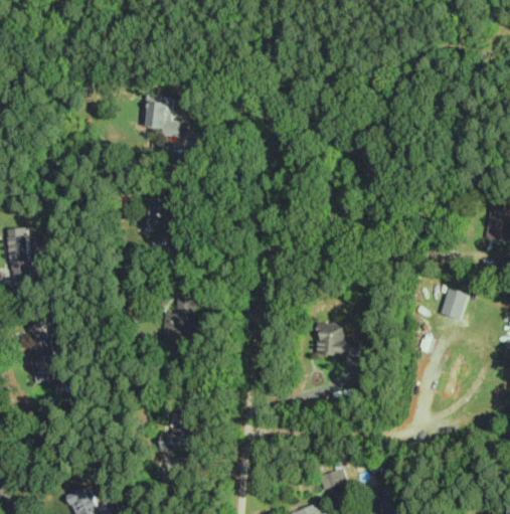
[(178,137),(179,122),(171,121),(172,100),(148,99),(146,129),(161,130),(161,135),(178,137)]
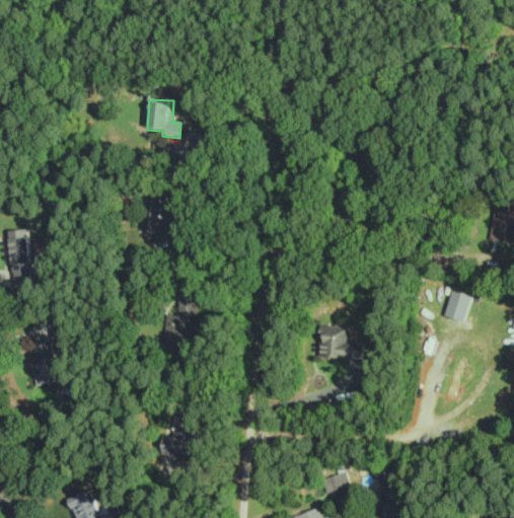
[(162,233),(164,200),(142,199),(140,232),(162,233)]
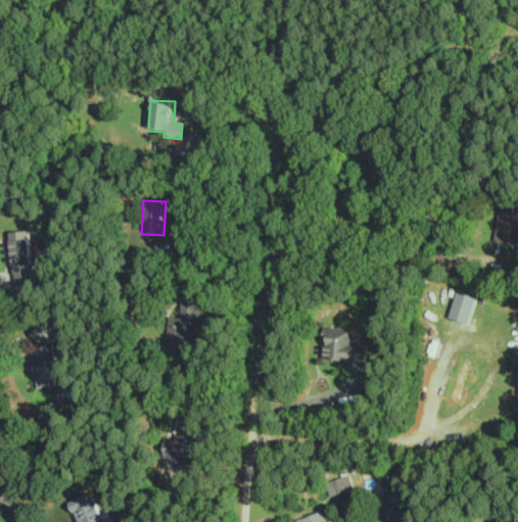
[(517,244),(517,211),(495,211),(492,244),(517,244)]
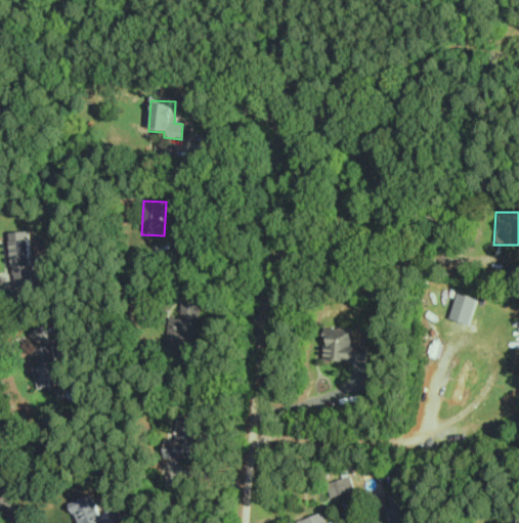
[(27,231),(6,233),(12,296),(33,294),(27,231)]
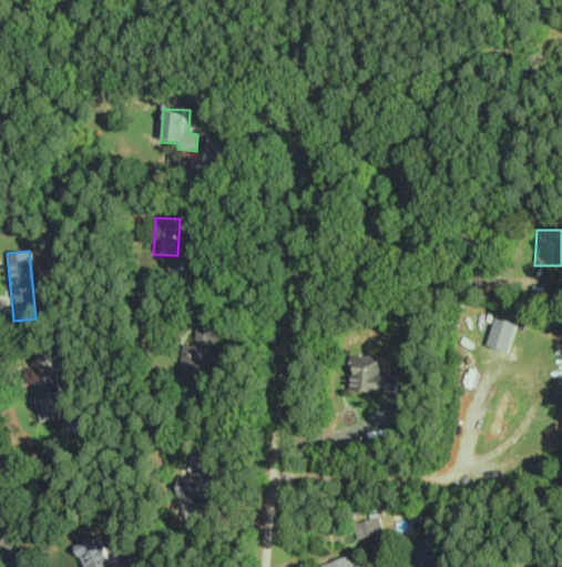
[(514,325),(493,319),(484,346),(506,352),(514,325)]
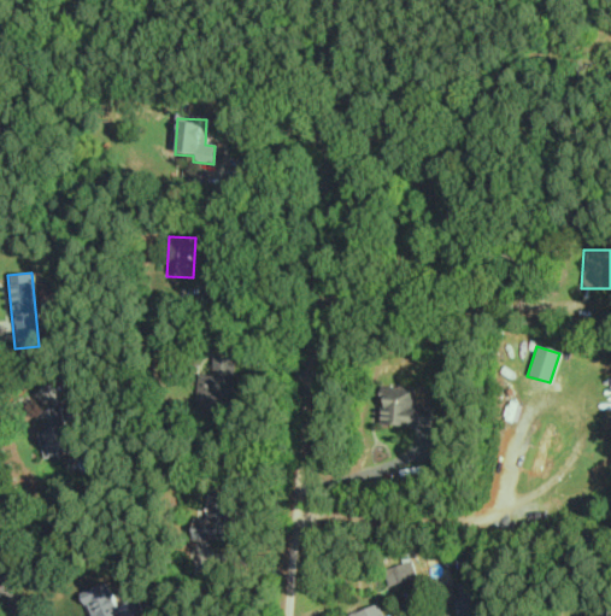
[(231,359),(210,358),(209,375),(195,374),(192,416),(225,420),(231,359)]
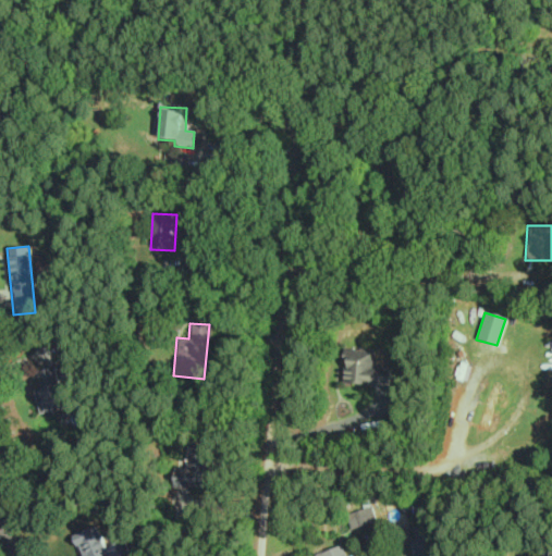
[(342,384),(388,385),(388,367),(372,367),(372,350),(342,349),(342,384)]
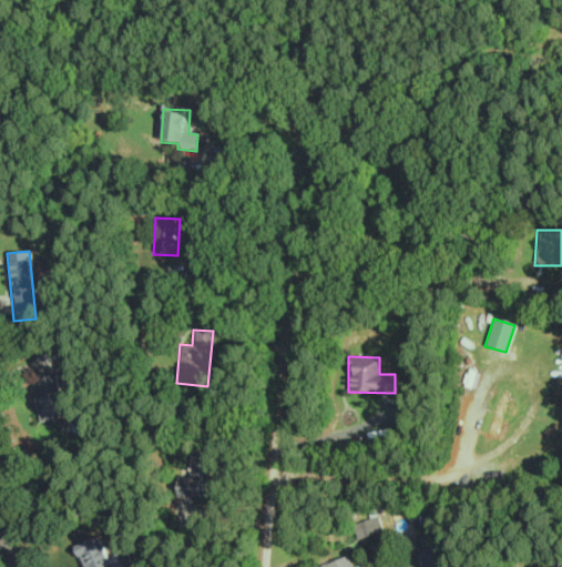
[(67,416),(61,392),(70,390),(65,372),(36,380),(39,395),(32,396),(38,423),(67,416)]
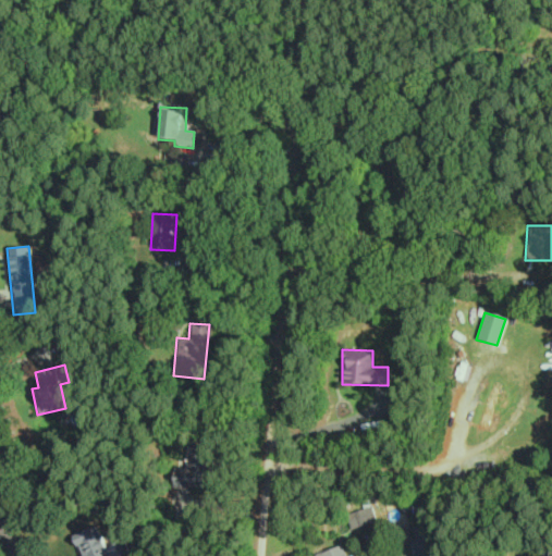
[(206,489),(208,445),(185,444),(184,469),(172,468),(171,487),(206,489)]
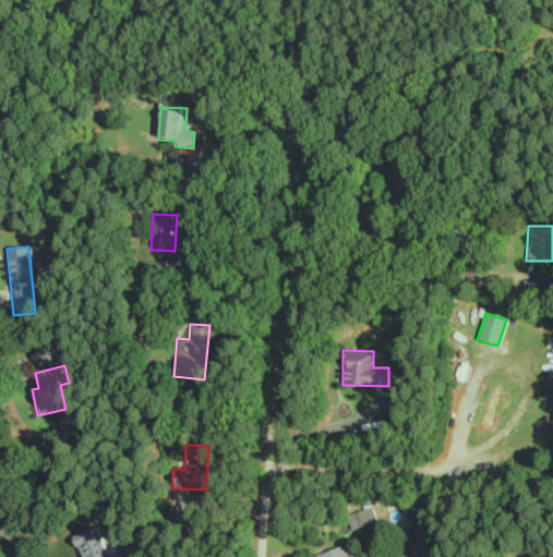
[(373,522),(370,509),(345,516),(348,529),(373,522)]
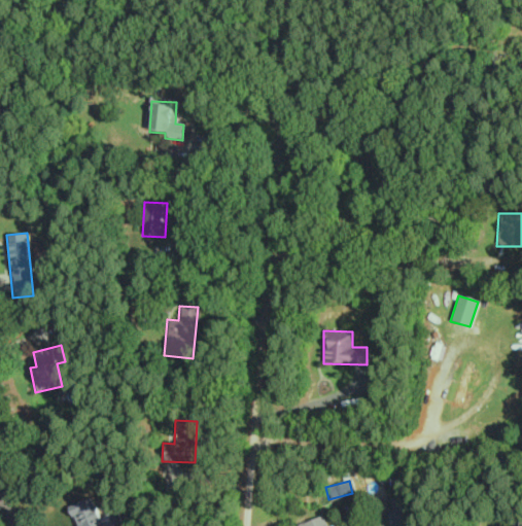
[(66,506),(74,525),(120,525),(114,512),(98,519),(89,497),(66,506)]
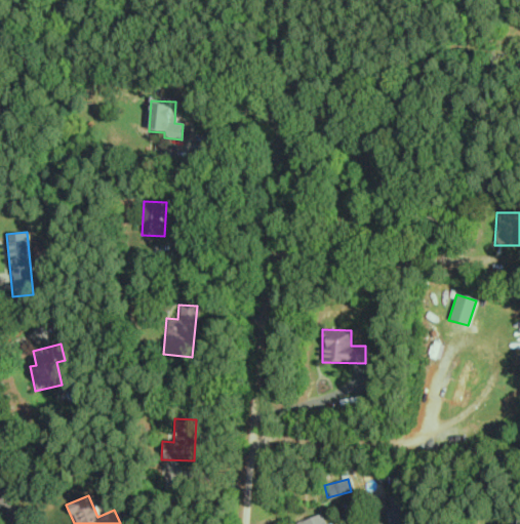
[(388,497),(388,523),(407,523),(407,497),(388,497)]
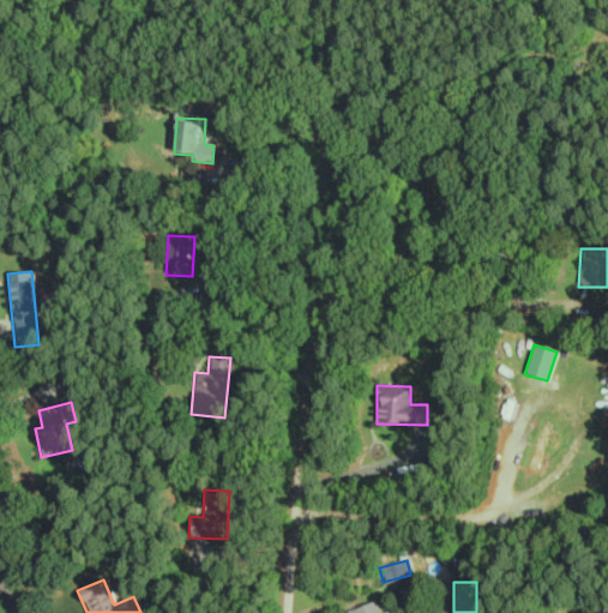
[(379,612),(375,601),(344,612),(379,612)]
